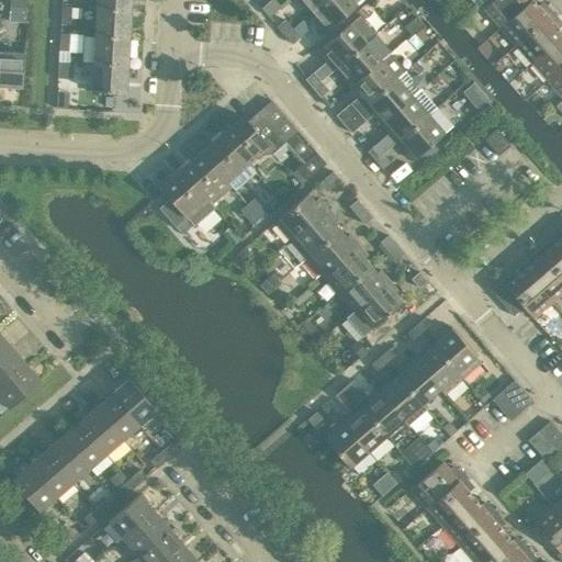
[(97,0),(97,9),(130,11),(131,0),(97,0)]
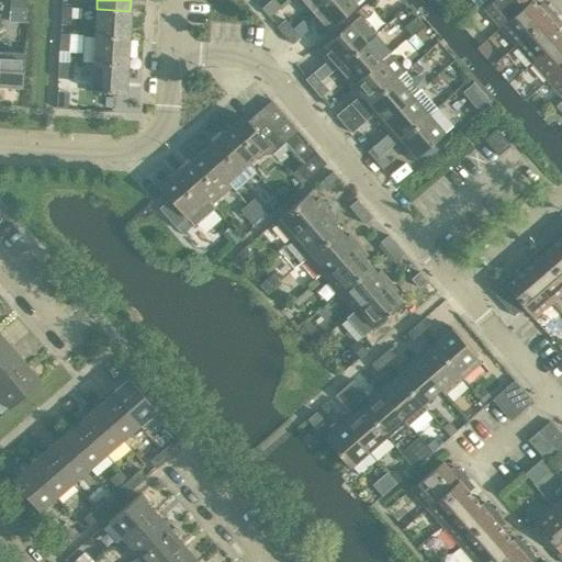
[(269,0),(268,1),(260,9),(268,18),(277,10),(280,7),(274,0),(269,0)]
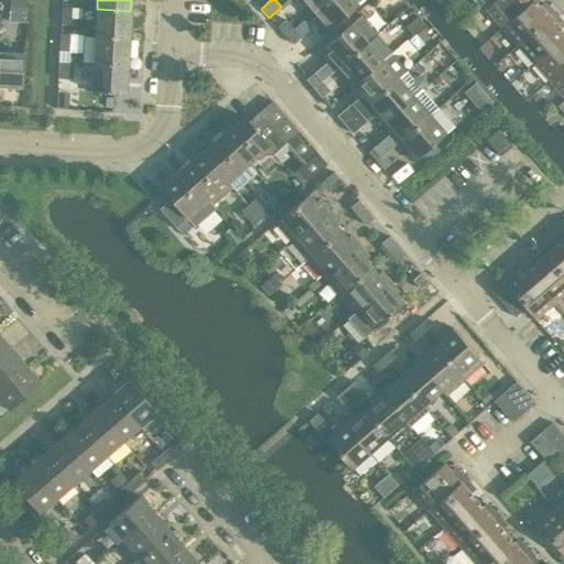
[(299,0),(304,6),(307,3),(314,11),(326,0),(299,0)]
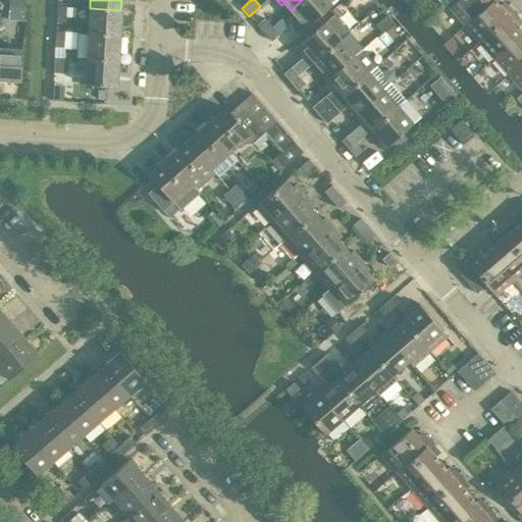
[(302,0),(291,10),(296,16),(293,19),(302,30),(335,0),(302,0)]
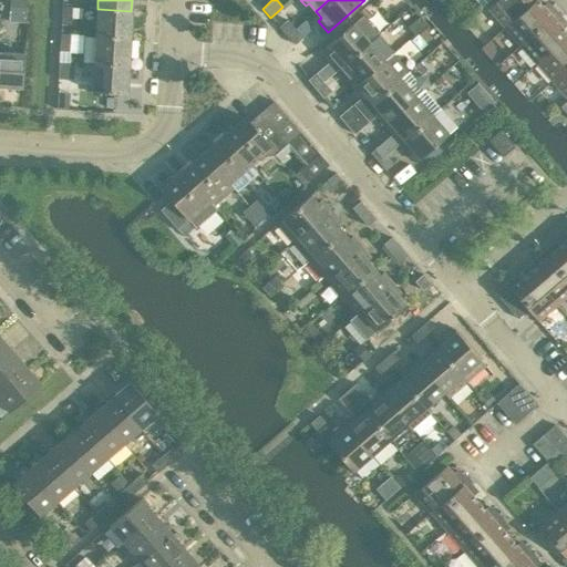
[(498,0),(496,2),(490,8),(505,26),(535,0),(498,0)]
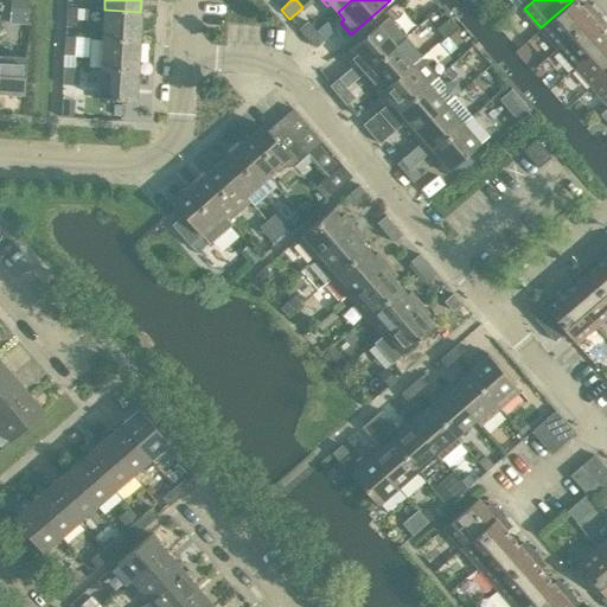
[(575,0),(573,0),(541,27),(558,48),(598,13),(587,2),(581,7),(575,0)]
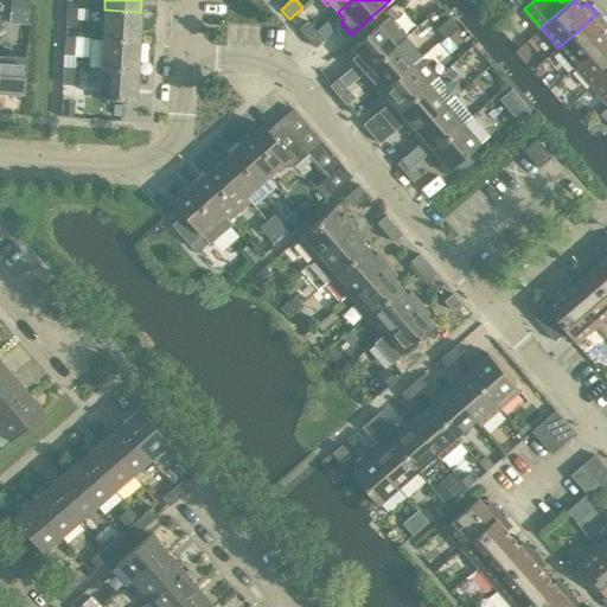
[(66,7),(65,26),(76,26),(77,8),(66,7)]
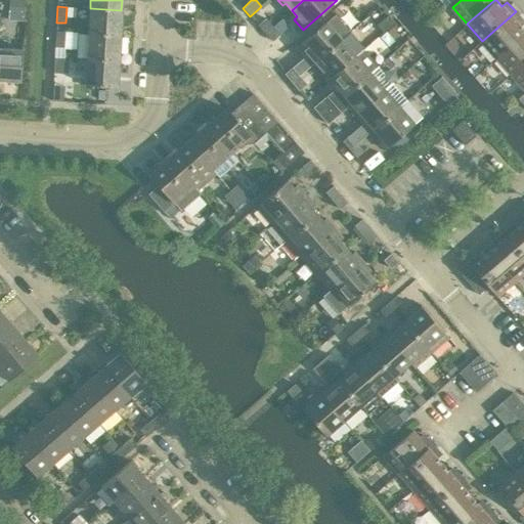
[(90,8),(89,34),(120,36),(121,10),(90,8)]
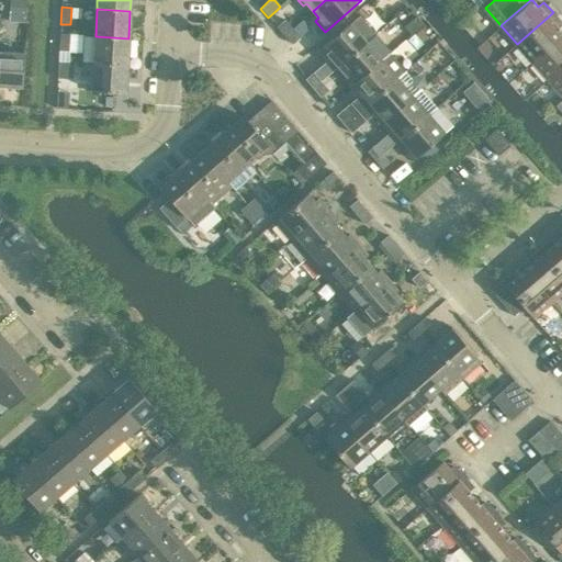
[(553,12),(517,44),(532,62),(561,35),(561,32),(555,24),(560,20),(553,12)]
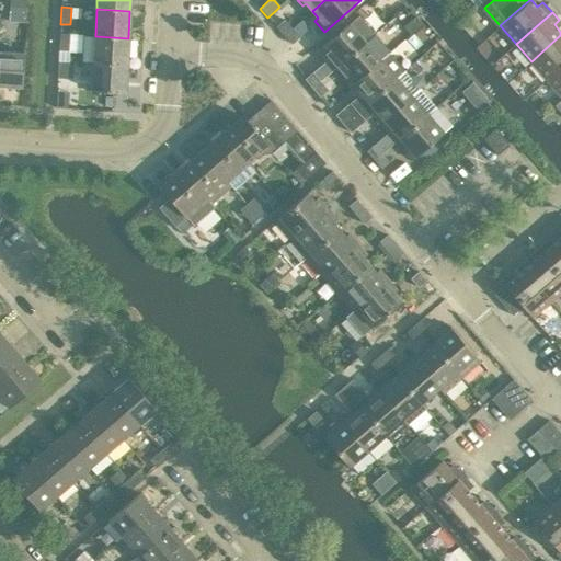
[(350,23),(318,50),(327,61),(331,58),(338,67),(365,42),(375,34),(358,15),(350,23)]
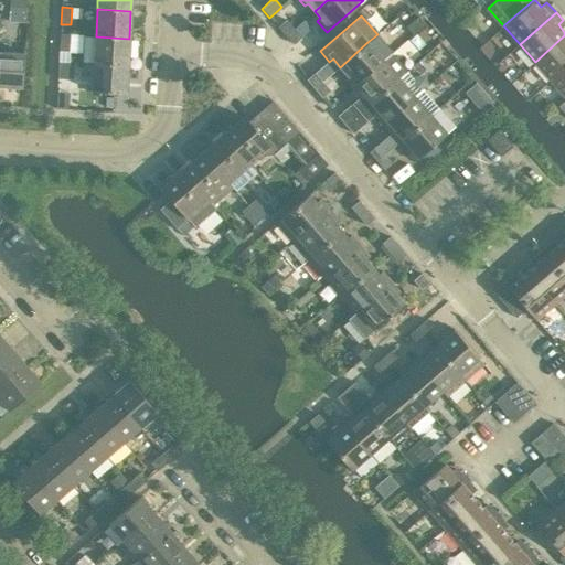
[(278,27),(286,36),(294,29),(286,20),(278,27)]
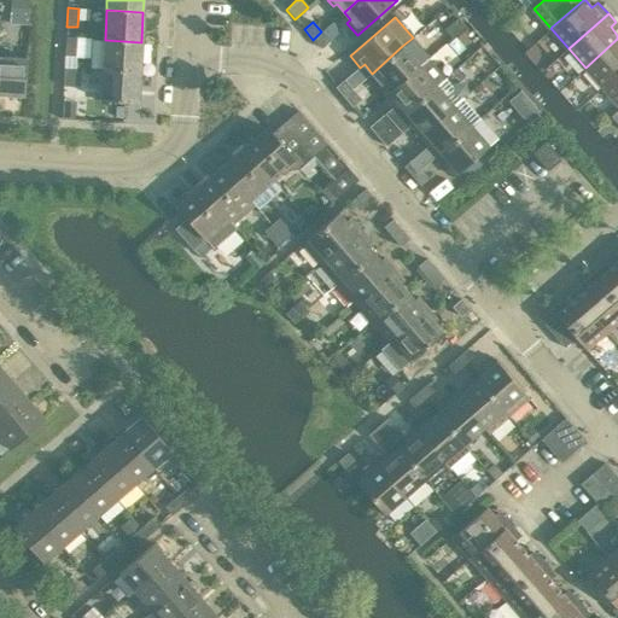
[(313,40),(320,48),(330,41),(321,31),(313,40)]
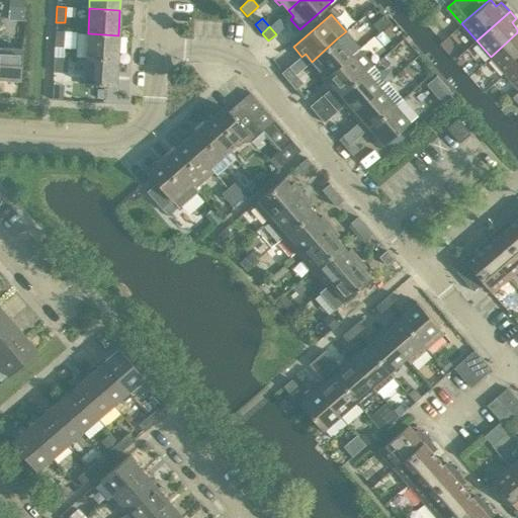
[(55,30),(54,47),(63,48),(64,31),(55,30)]
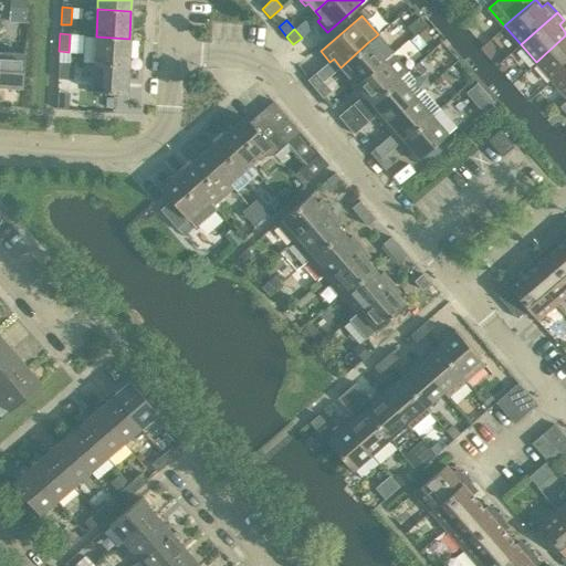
[(565,35),(536,62),(552,81),(565,69),(565,35)]
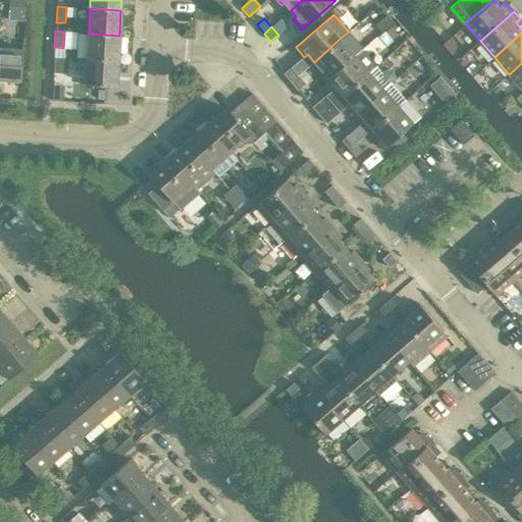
[(89,34),(87,58),(117,60),(119,36),(89,34)]
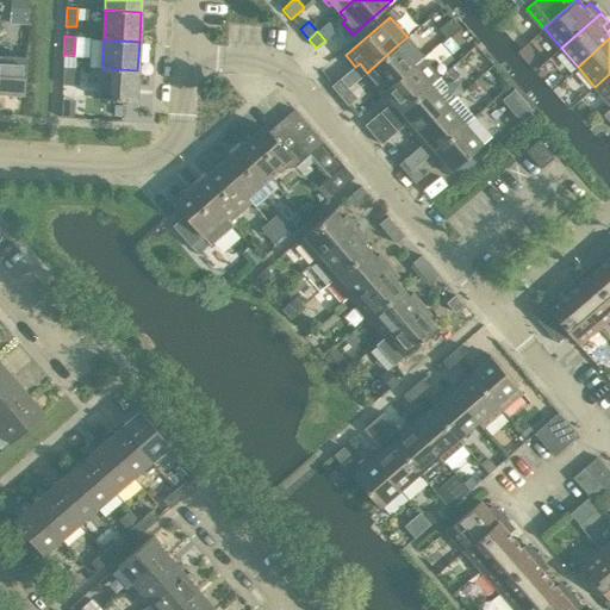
[(397,45),(367,73),(374,80),(369,83),(380,94),(414,66),(414,64),(397,45)]
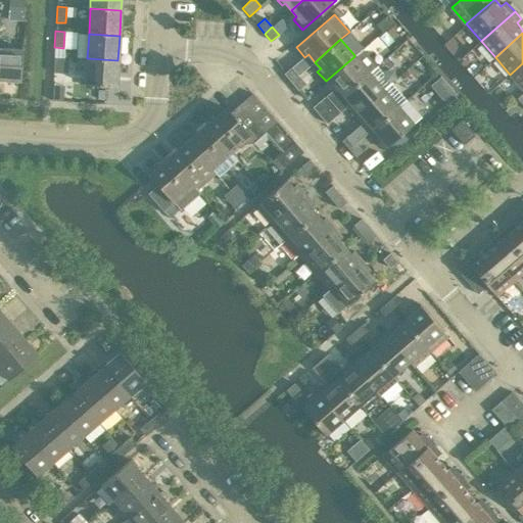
[(0,47),(0,79),(20,81),(22,48),(0,47)]
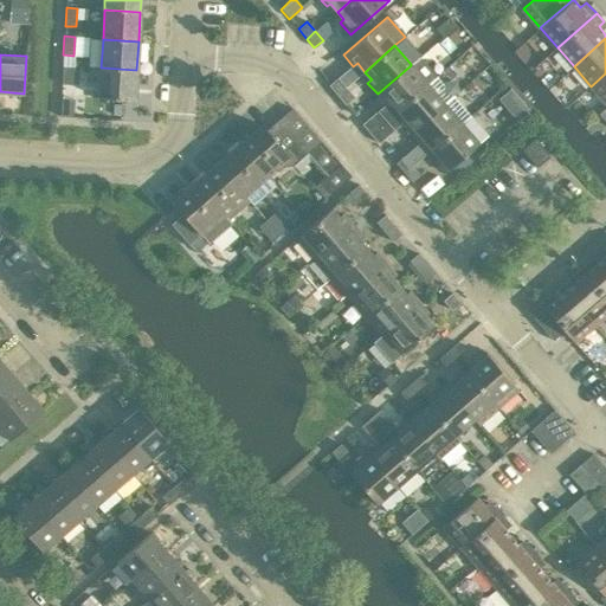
[(371,117),(362,124),(371,135),(437,77),(420,57),(419,57),(411,64),(411,65),(378,94),(386,104),(371,117)]
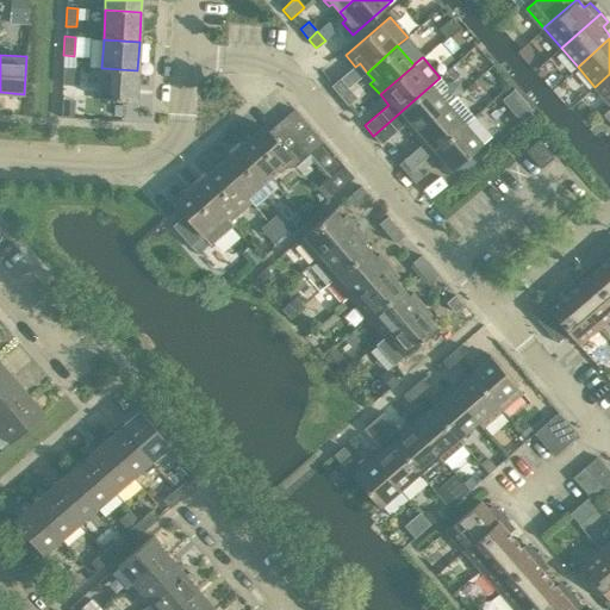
[(74,67),(63,66),(62,85),(73,86),(74,67)]
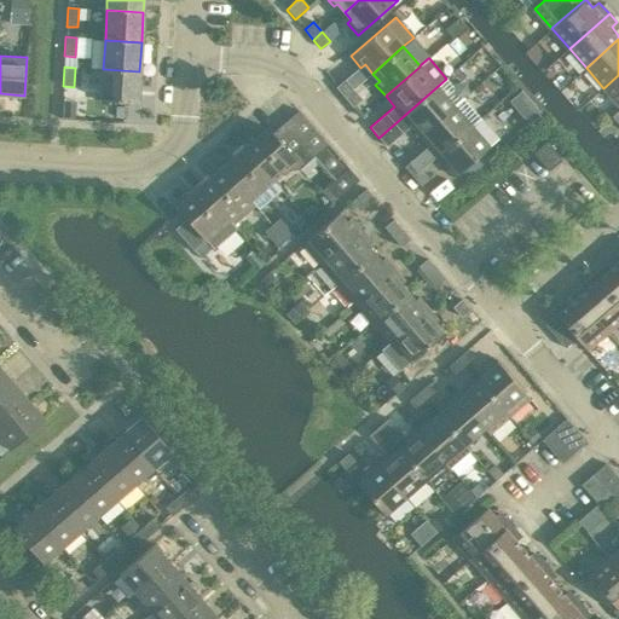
[(138,103),(139,71),(103,69),(100,100),(138,103)]
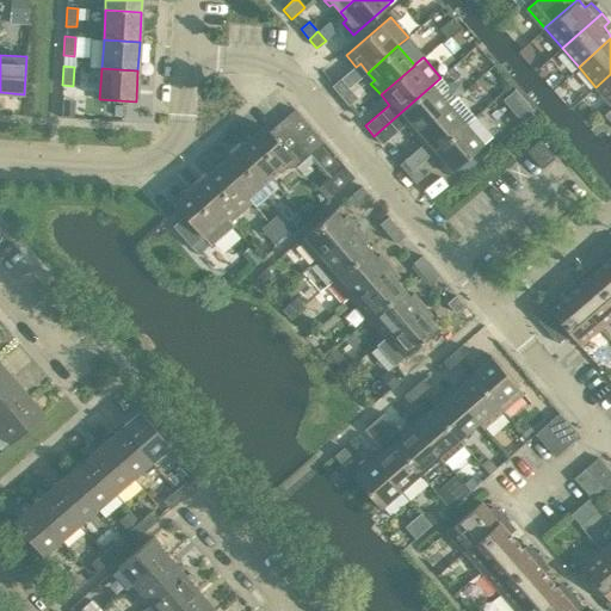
[(610,74),(596,87),(610,104),(610,74)]
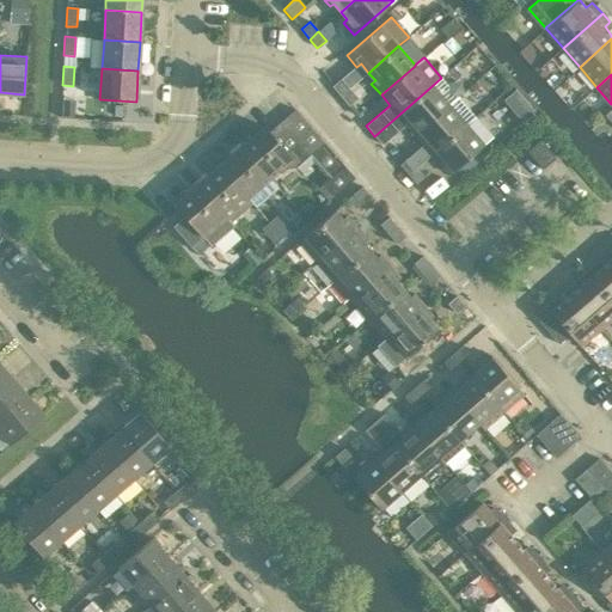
[(441,78),(374,136),(383,145),(391,138),(390,136),(407,123),(415,134),(458,97),(441,78)]
